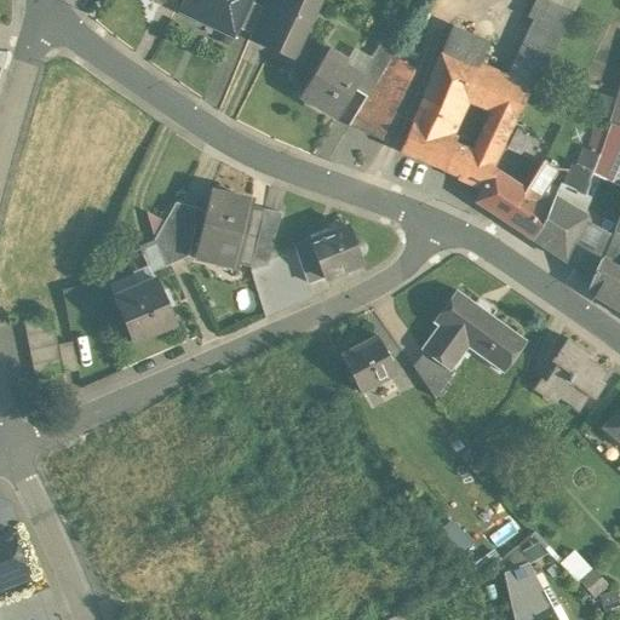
[(247,0),(187,0),(182,11),(199,19),(202,13),(234,28),(247,0)]
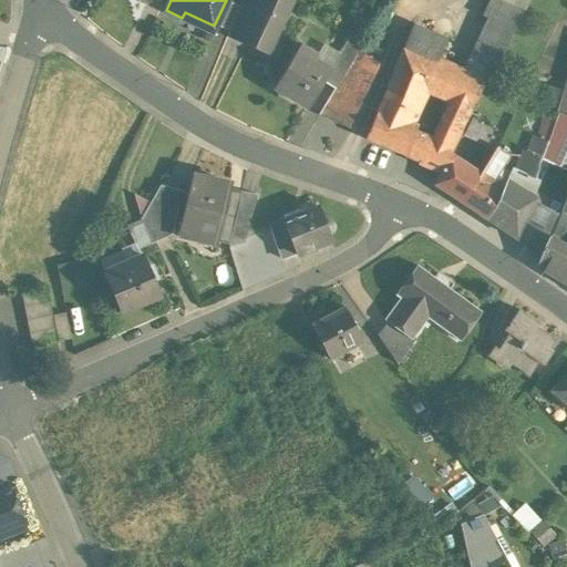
[(255,6),(241,0),(226,37),(238,42),(255,6)]
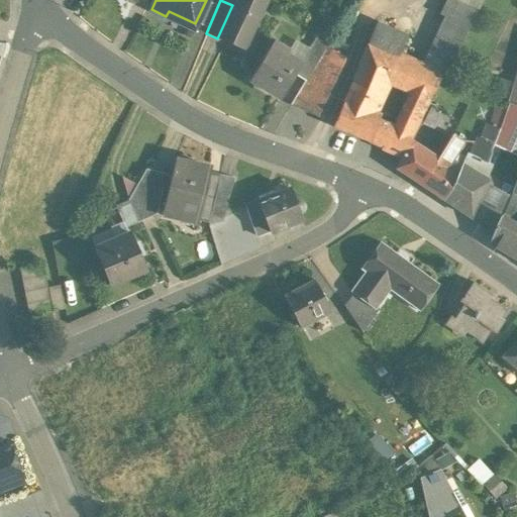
[(234,0),(232,5),(217,38),(243,50),(267,2),(262,0),(234,0)]
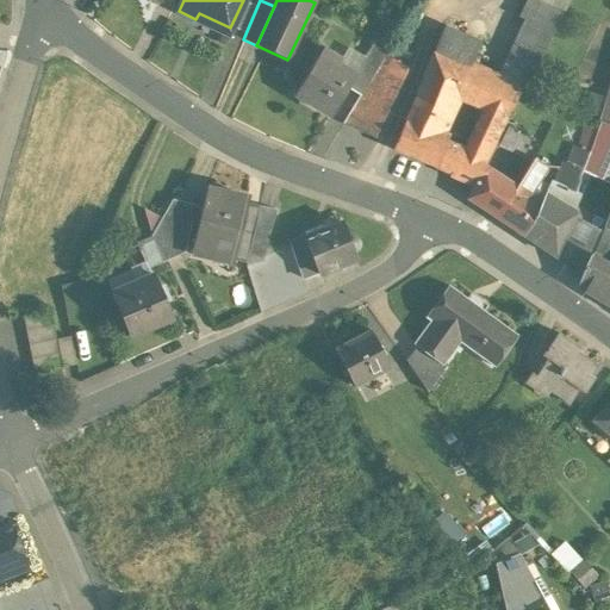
[(564,10),(540,0),(527,0),(520,17),(526,19),(496,80),(499,81),(518,89),(523,92),(564,10)]
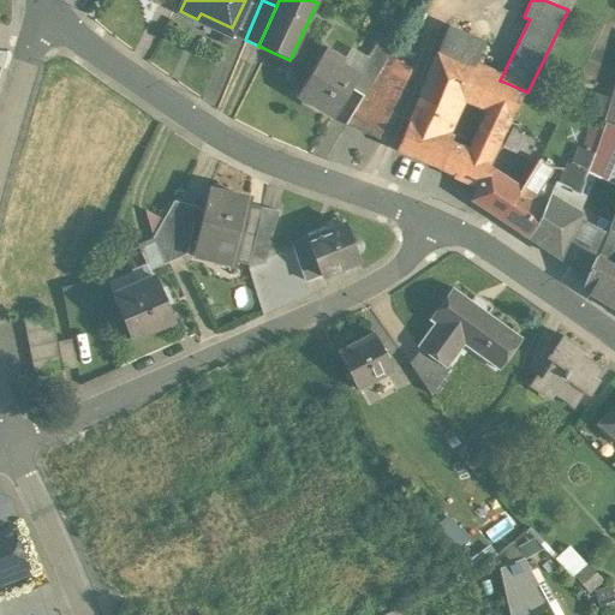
[(572,0),(544,0),(568,10),(572,0)]
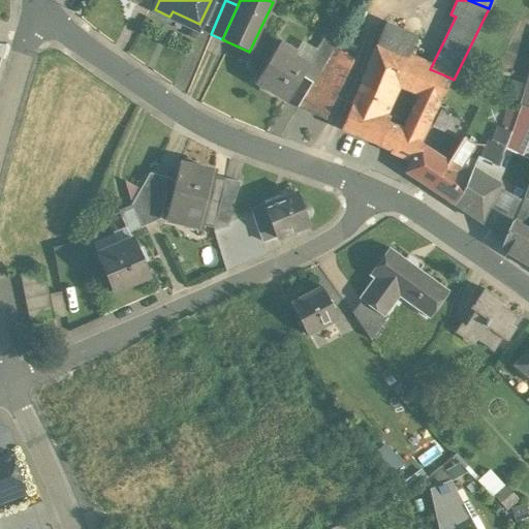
[(414,38),(384,26),(376,43),(407,57),(414,38)]
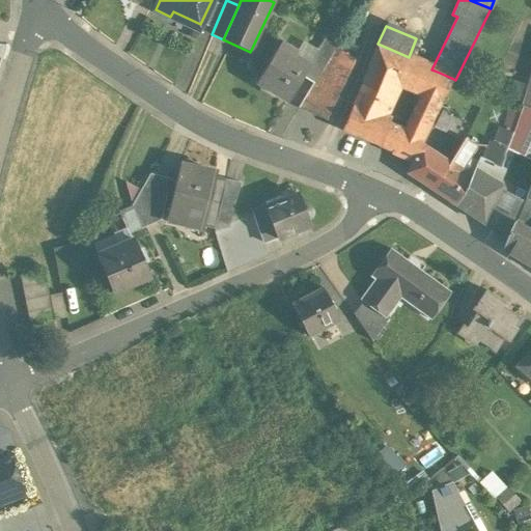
[(326,37),(309,66),(302,78),(313,85),(334,49),(337,44),(326,37)]
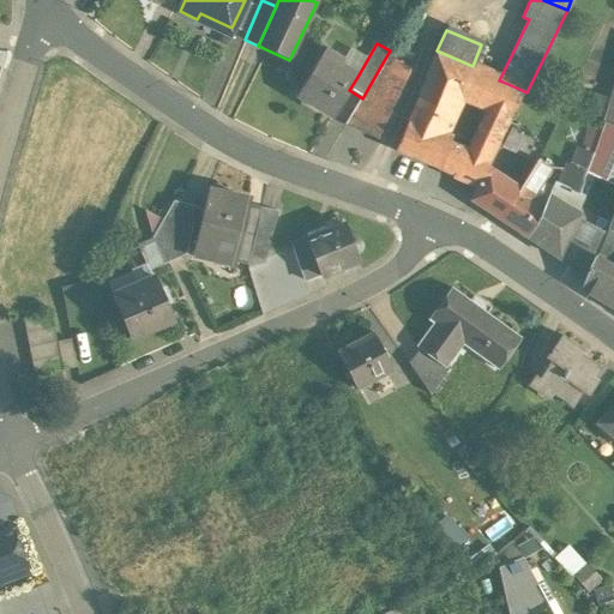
[(345,64),(321,50),(296,96),(335,118),(349,90),(357,77),(343,68),(345,64)]
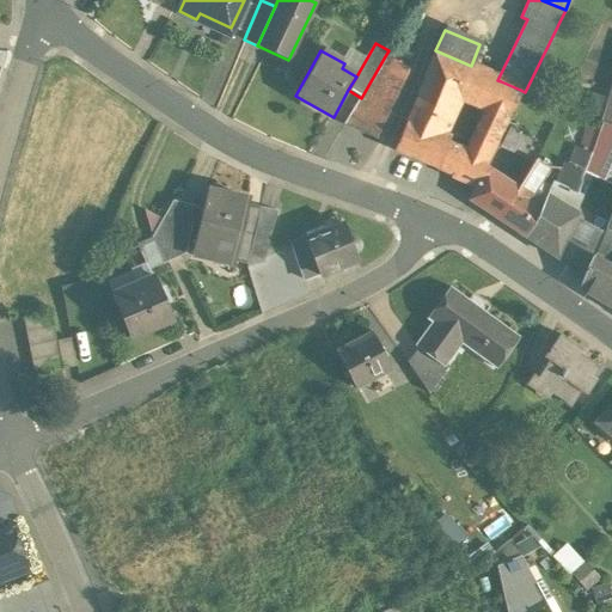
[(497,80),(470,67),(471,66),(435,50),(422,83),(423,83),(454,97),(487,111),(501,81),(497,80)]
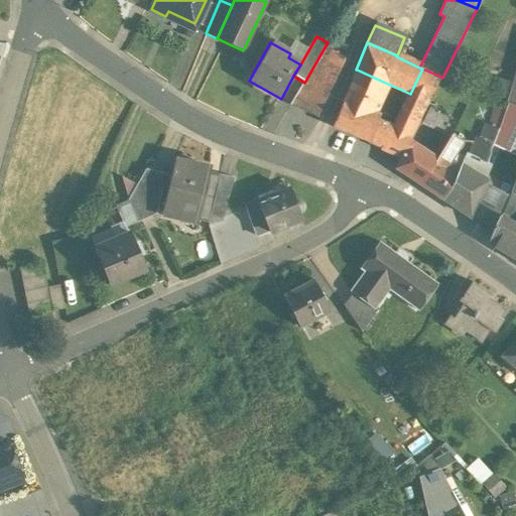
[(344,58),(325,47),(304,83),(295,95),(290,106),(316,118),(344,58)]
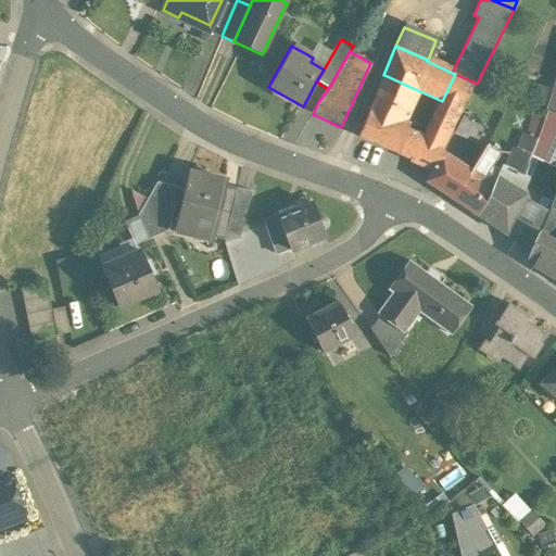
[(412,158),(409,162),(430,171),(440,151),(472,81),(455,74),(442,101),(442,102),(421,139),(412,158)]
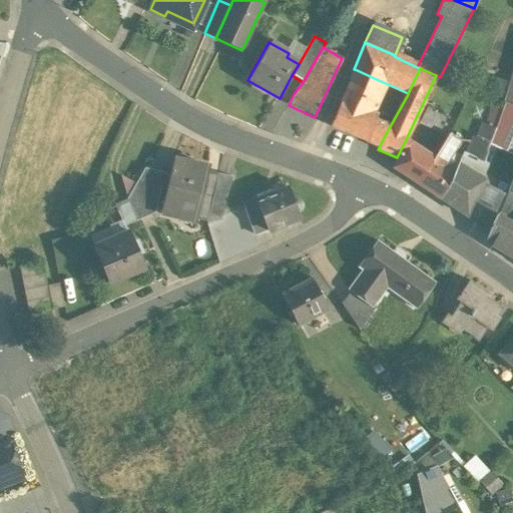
[(381,81),(355,69),(346,90),(373,101),(381,81)]
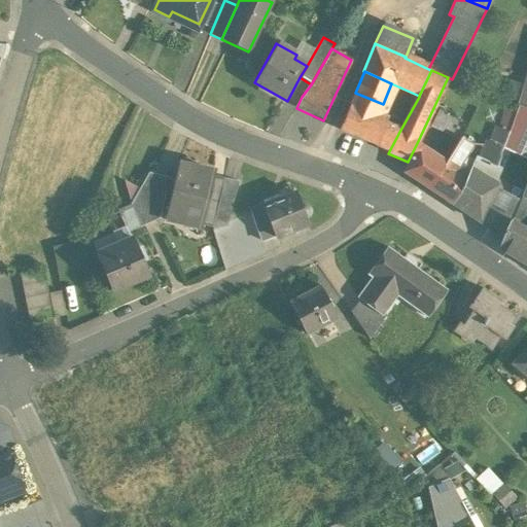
[(526,73),(518,103),(521,104),(526,107),(526,73)]
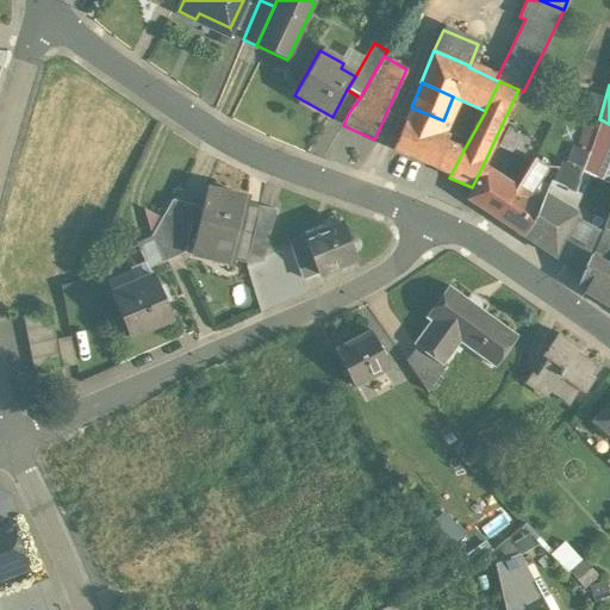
[(443,120),(411,107),(393,150),(452,173),(462,153),(444,145),(447,139),(436,135),(443,120)]
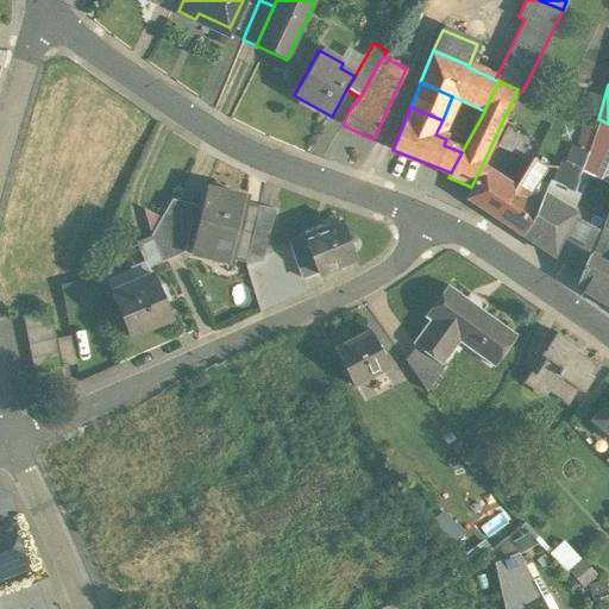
[(608,124),(602,120),(589,154),(583,171),(582,171),(608,183),(608,124)]
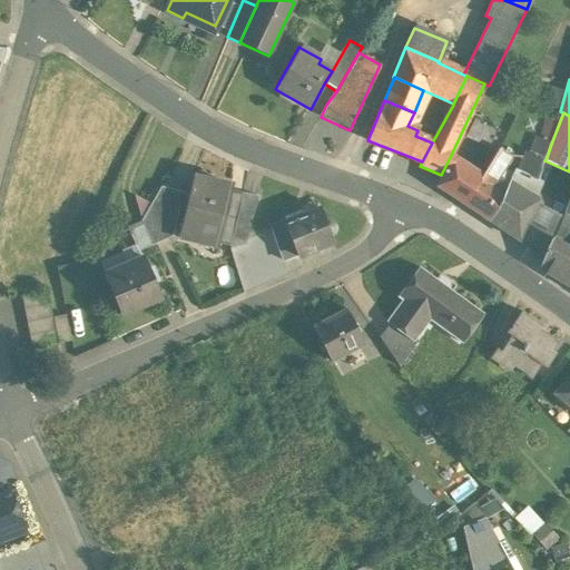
[(491,127),(474,118),(464,137),(482,145),(491,127)]
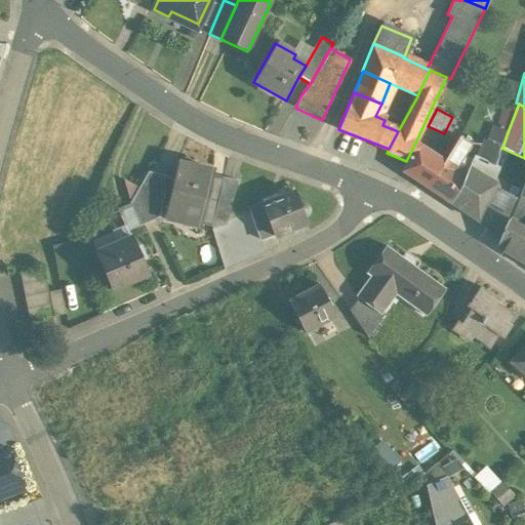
[(508,132),(494,127),(489,142),(502,148),(508,132)]
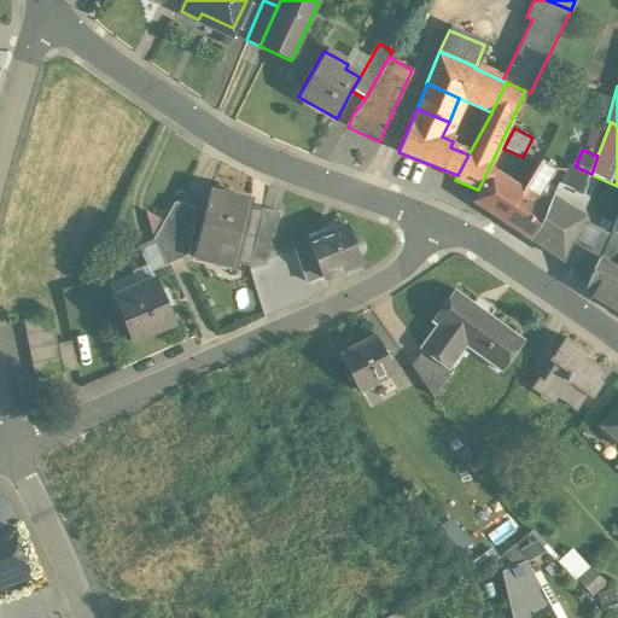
[(540,161),(522,188),(523,190),(502,221),(531,240),(544,211),(531,202),(553,168),(540,161)]
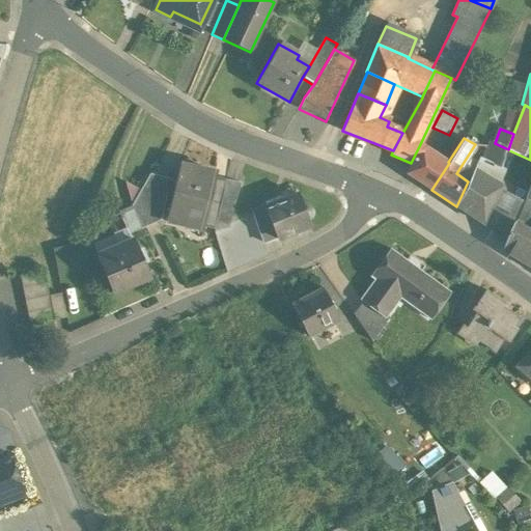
[(495,143),(491,141),(483,160),(500,167),(507,149),(508,149),(495,143)]
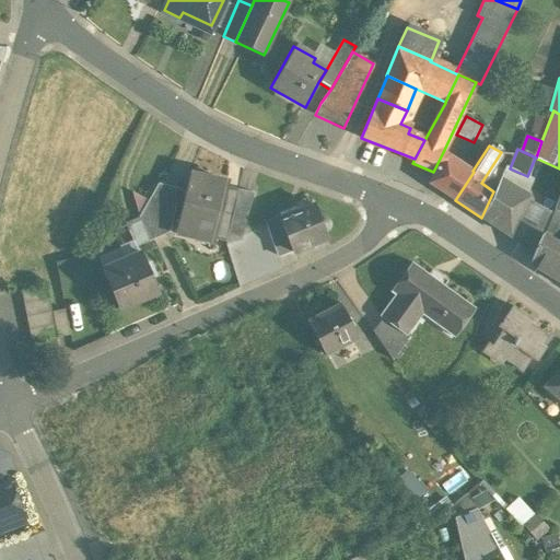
[(473,171),(443,152),(433,172),(429,183),(455,200),(474,172),(473,171)]
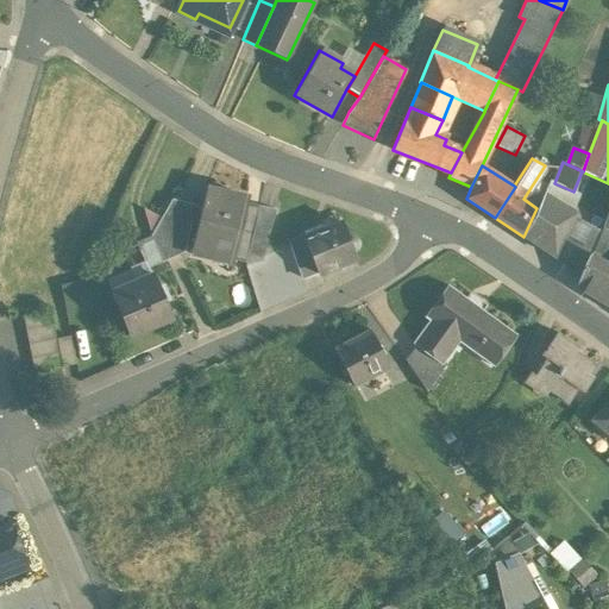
[(554,183),(550,181),(542,195),(570,211),(578,194),(554,183)]
